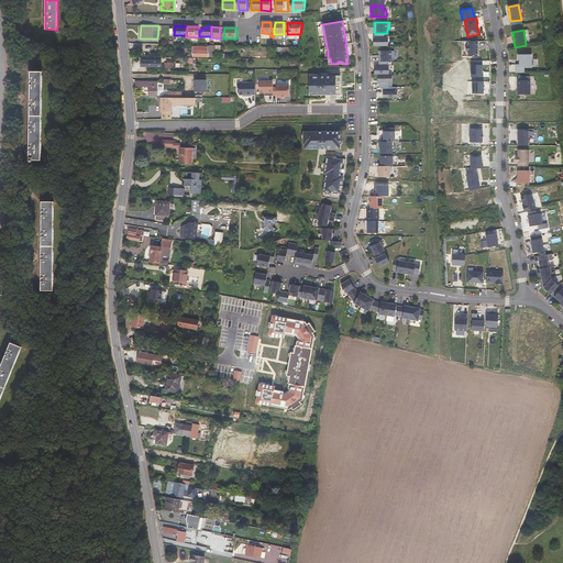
[(374,46),(388,46),(387,37),(384,37),(384,33),(374,33),(374,37),(374,46)]
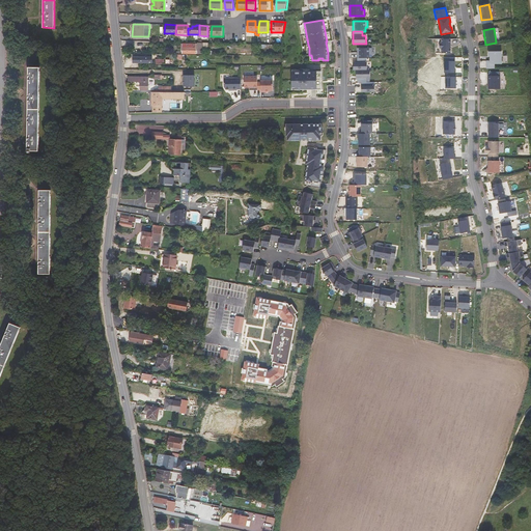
[(450,53),(451,38),(442,38),(442,44),(440,44),(440,48),(442,48),(442,53),(450,53)]
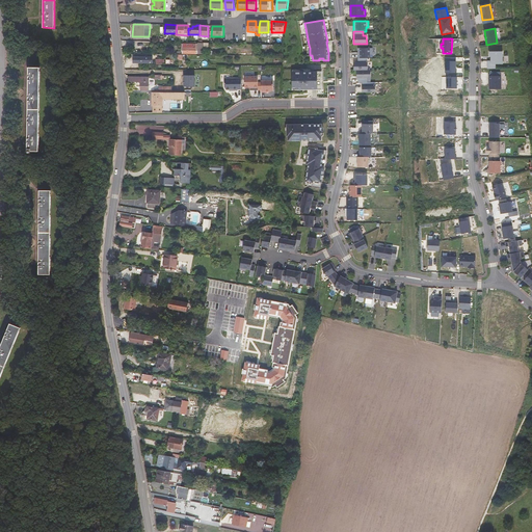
[(182,44),(182,48),(196,48),(196,53),(203,53),(204,44),(182,44)]
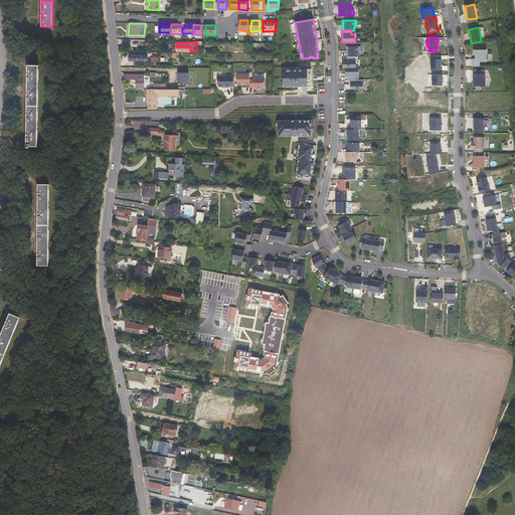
[(360,52),(360,46),(346,46),(346,52),(346,56),(355,56),(358,55),(358,52),(360,52)]
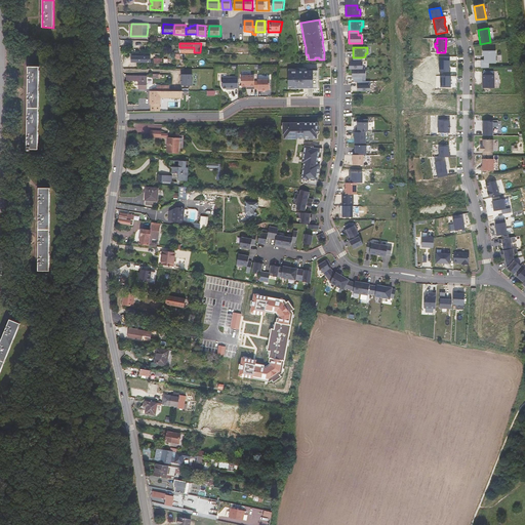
[(481,59),(481,68),(489,68),(489,64),(496,64),(496,50),(483,50),(483,55),(484,55),(484,59),(481,59)]
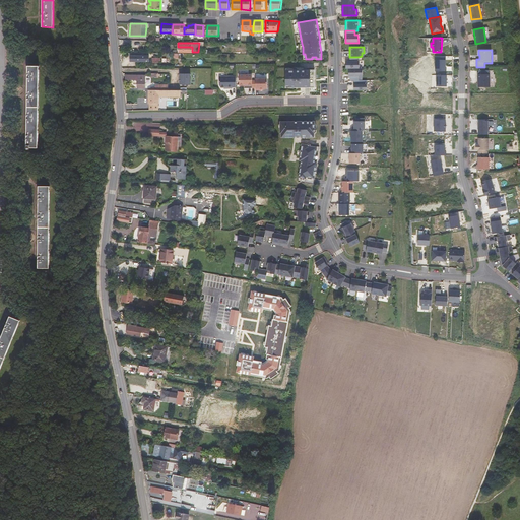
[(359,57),(349,57),(350,60),(346,60),(346,68),(348,68),(349,68),(360,68),(360,60),(359,60),(359,57)]
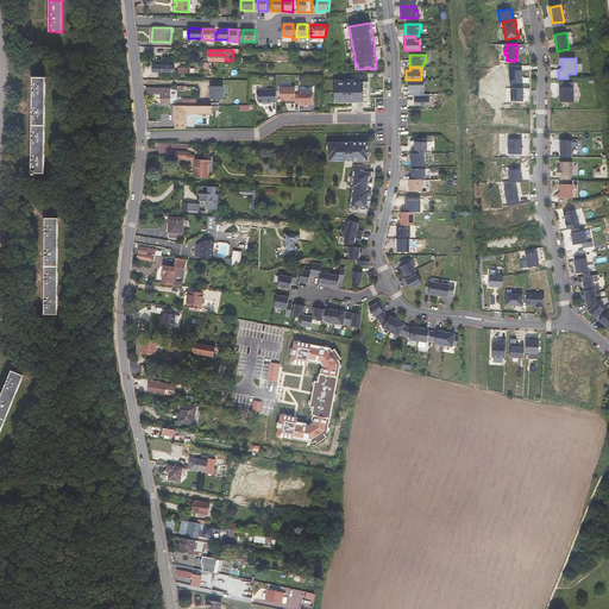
[(522,83),(522,70),(510,70),(510,83),(522,83)]
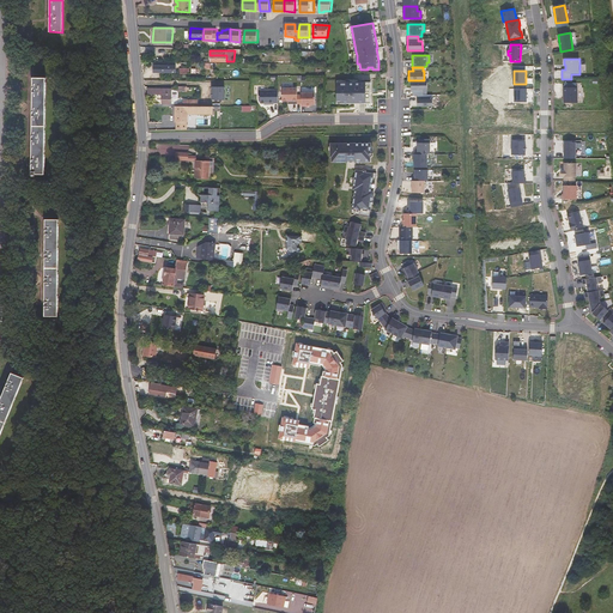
[(32,78),(31,174),(44,174),(46,78),(32,78)]
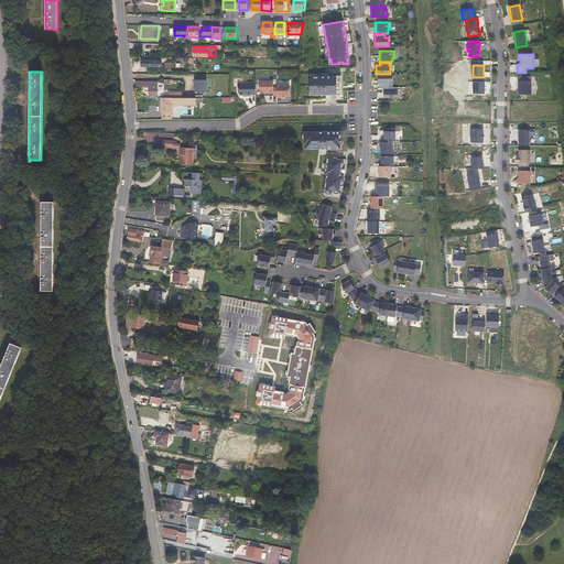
[(393,83),(393,74),(390,74),(379,74),(379,83),(380,83),(380,87),(383,87),(384,87),(390,87),(390,83),(393,83)]
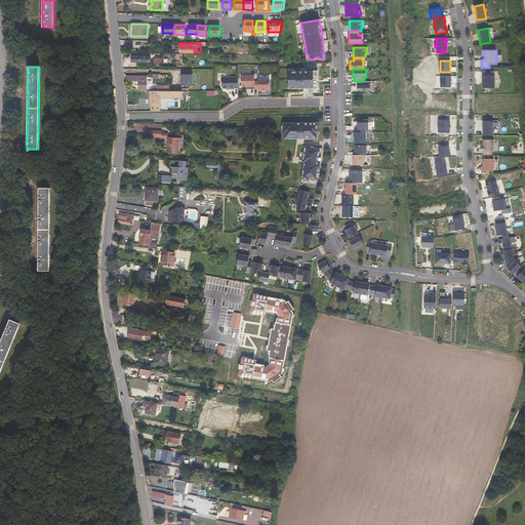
[(317,70),(290,71),(290,75),(288,75),(288,84),(290,84),(290,89),(317,88),(317,70)]
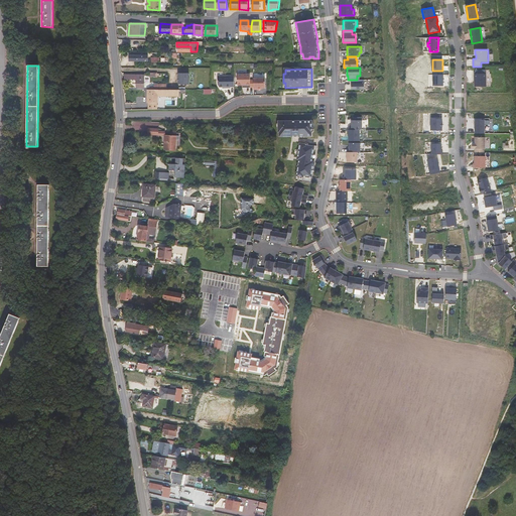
[(486,70),(475,70),(475,74),(475,87),(486,87),(486,74),(486,70)]
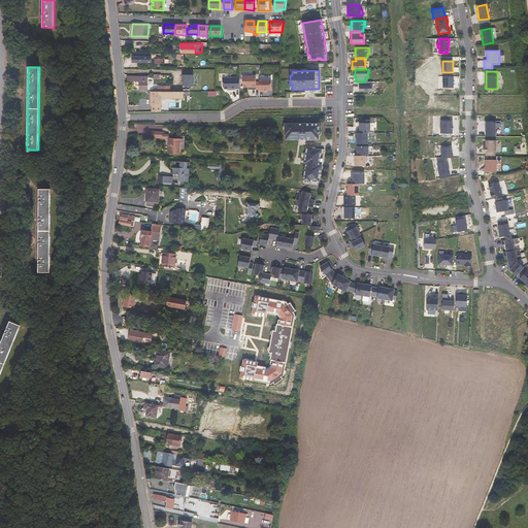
[(125,76),(126,81),(139,81),(139,90),(147,90),(147,76),(125,76)]
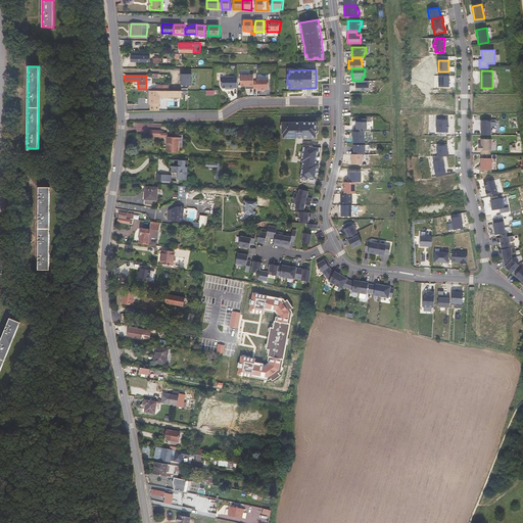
[(253,76),(240,76),(240,87),(245,86),(249,86),(249,89),(253,89),(253,81),(253,76)]
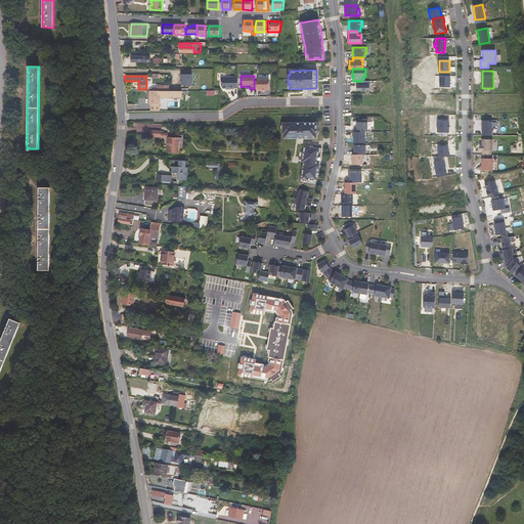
[(450,87),(450,76),(440,76),(440,87),(450,87)]
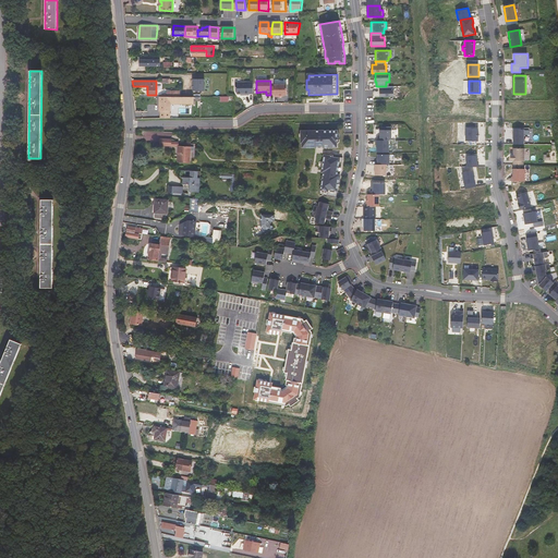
[(235,92),(237,94),(243,94),(243,95),(249,95),(249,94),(253,94),(253,83),(235,83),(235,92)]
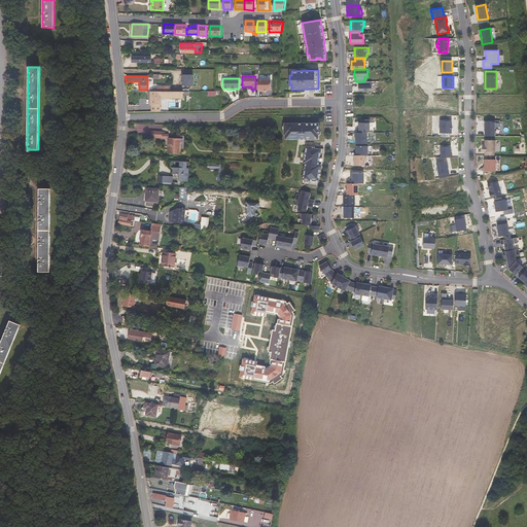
[(271,79),(258,80),(258,81),(259,90),(258,92),(264,92),(264,90),(267,90),(271,90),(271,79)]
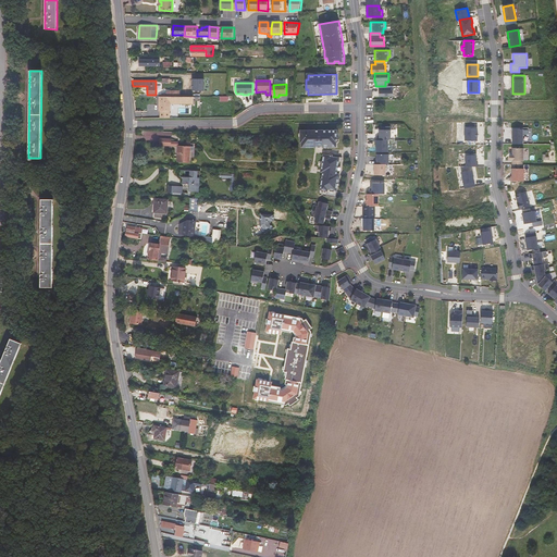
[(385,86),(380,86),(380,89),(379,89),(379,97),(393,96),(393,86),(385,86)]
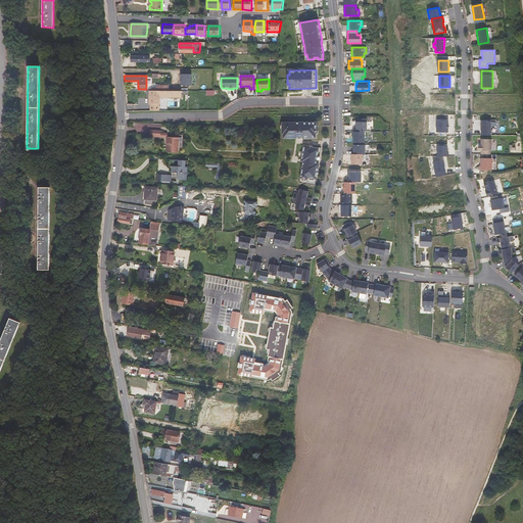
[(151,91),(149,91),(149,103),(150,103),(150,110),(159,110),(159,103),(160,103),(160,97),(181,97),(181,91),(168,91),(155,91),(151,91)]
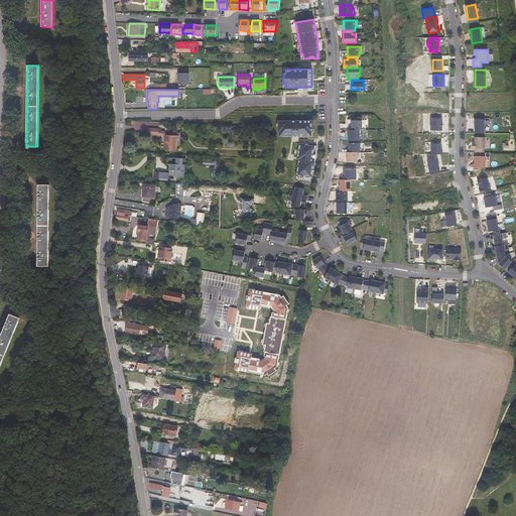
[(430,130),(442,130),(442,127),(442,123),(442,119),(431,119),(430,130)]
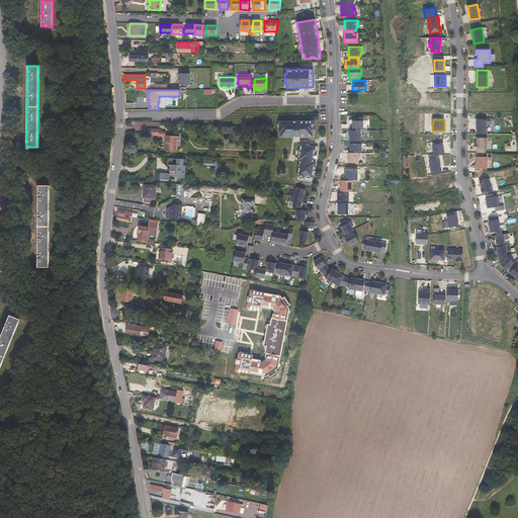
[(351,126),(351,131),(363,131),(363,120),(353,120),(353,126),(351,126)]
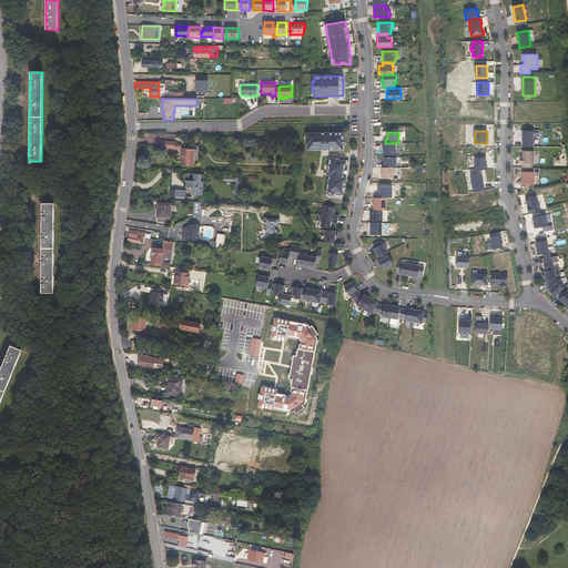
[(523,132),(523,146),(534,146),(534,132),(523,132)]
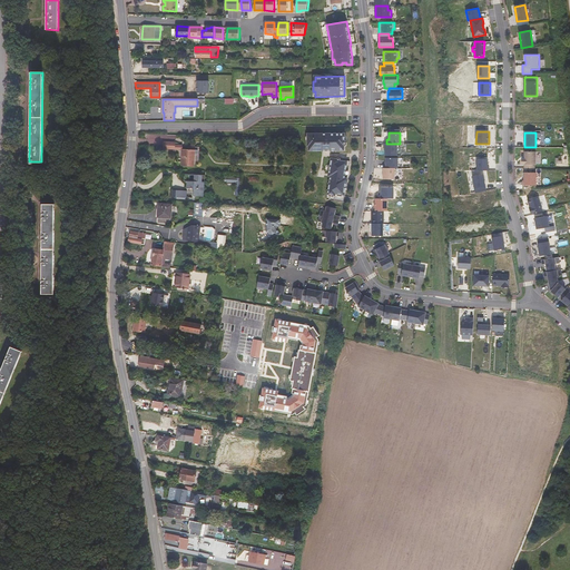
[(308,146),(308,150),(344,150),(344,146),(345,146),(345,134),(307,134),(307,146),(308,146)]
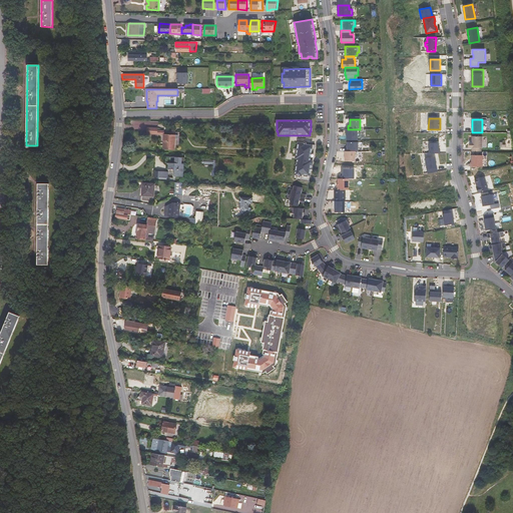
[(175,149),(175,138),(178,138),(178,134),(164,134),(163,134),(163,138),(164,138),(164,145),(163,145),(163,149),(175,149)]
